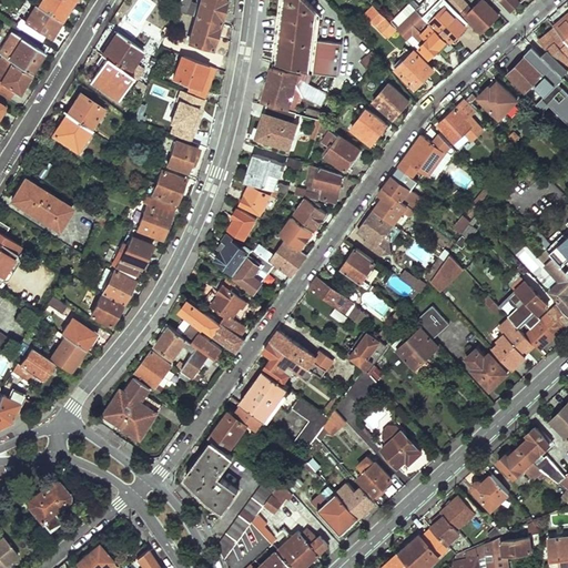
[(41,0),(38,6),(61,21),(72,3),(67,0),(41,0)]
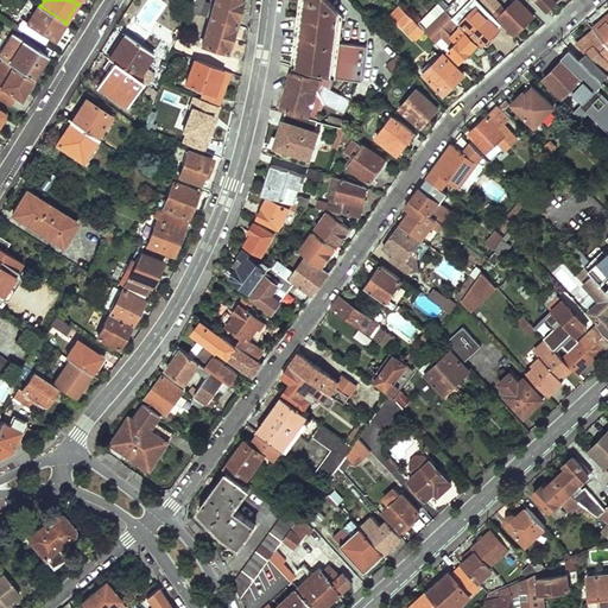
[(191,0),(188,11),(197,13),(202,0),(191,0)]
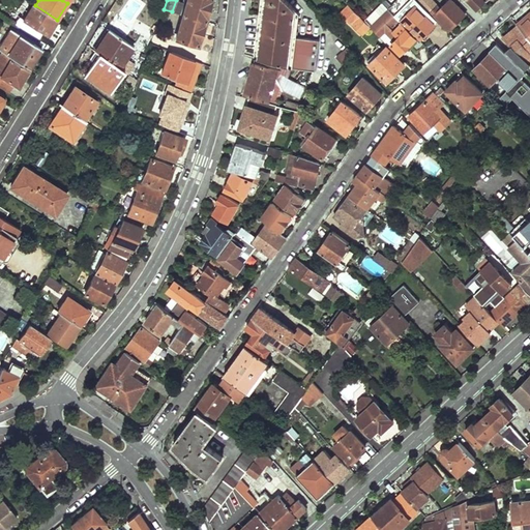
[(182,15),(205,22),(209,0),(185,0),(184,3),(181,3),(179,7),(178,7),(177,13),(182,15)]
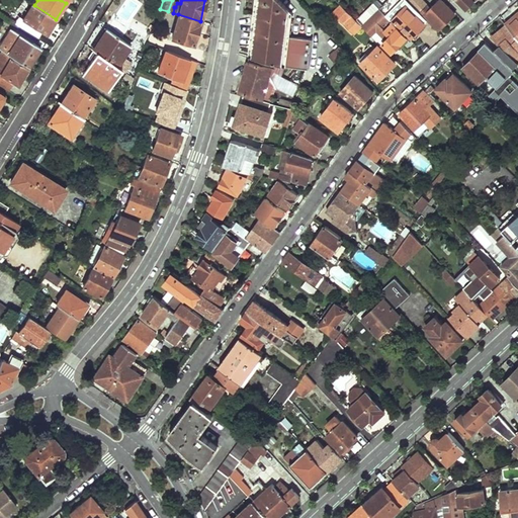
[(285,67),(307,68),(312,32),(289,29),(293,6),(287,0),(256,0),(249,56),(285,67)]
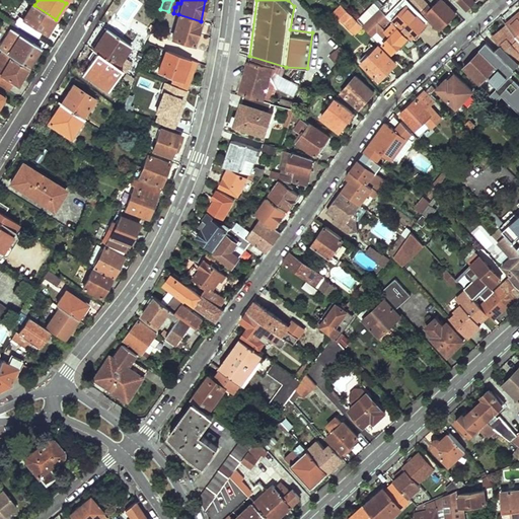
[(388,0),(381,8),(411,38),(428,20),(424,16),(406,0),(388,0)]
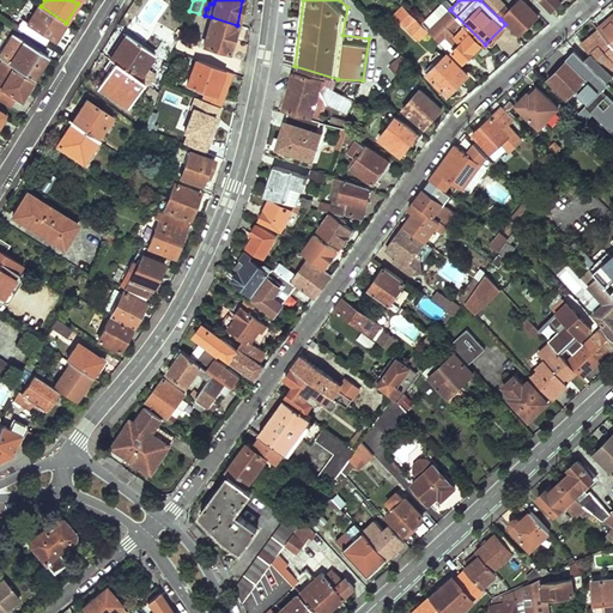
[(502,18),(519,35),(538,17),(521,0),(519,0),(509,8),(499,0),(480,0),(501,19),(502,18)]
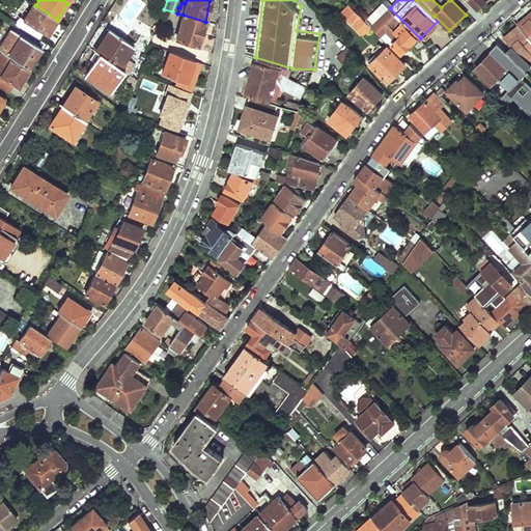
[(14,23),(37,38),(43,32),(47,35),(57,20),(35,5),(34,4),(24,19),(19,16),(14,23)]
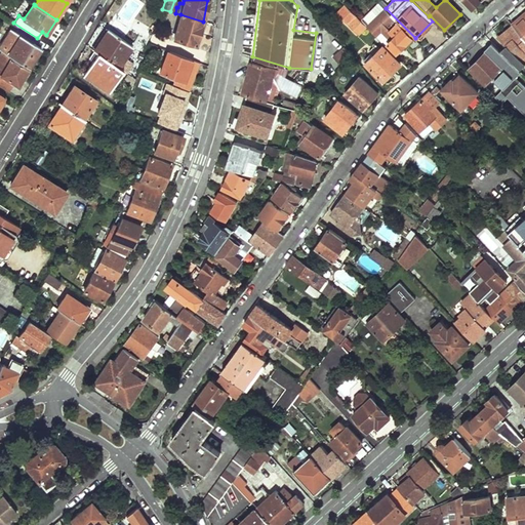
[(338,13),(359,33),(366,26),(347,6),(338,13)]
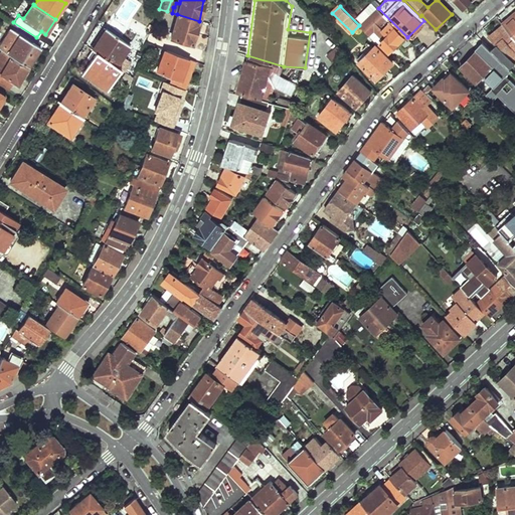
[(402,46),(405,50),(412,43),(407,37),(378,8),(359,25),(368,35),(379,25),(388,34),(381,42),(389,50),(400,39),(404,44),(402,46)]
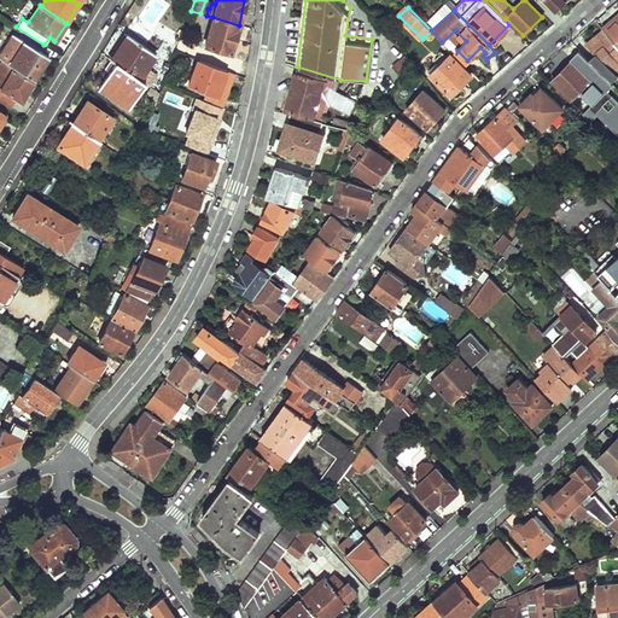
[(204,46),(229,53),(239,25),(213,17),(204,46)]
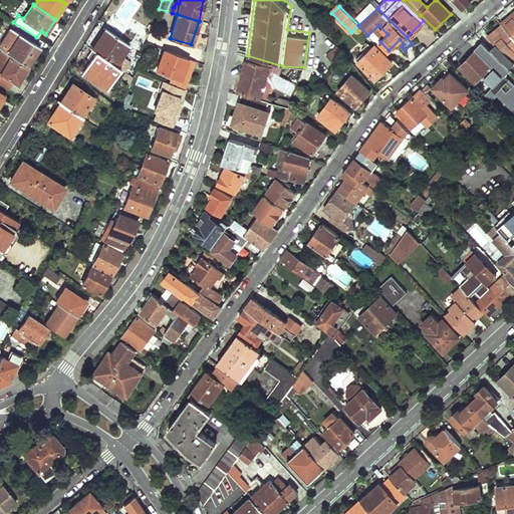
[(513,40),(513,18),(511,14),(500,24),(513,40)]
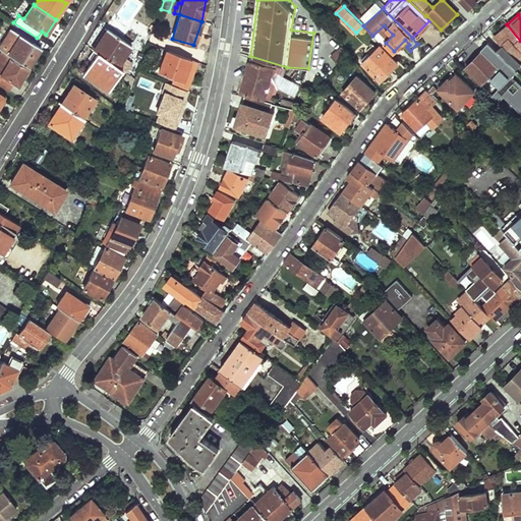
[(135,21),(132,27),(145,34),(148,27),(135,21)]
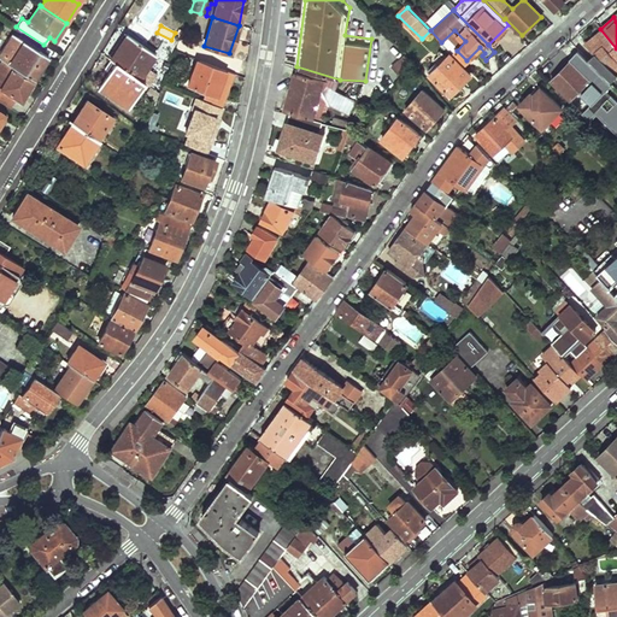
[(583,43),(615,75),(616,72),(616,60),(615,59),(616,57),(616,48),(600,29),(599,28),(583,43)]
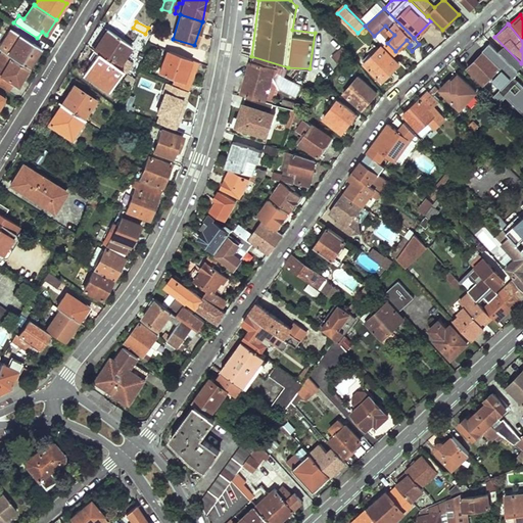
[(0,49),(12,57),(30,68),(41,50),(9,30),(0,44),(0,49)]
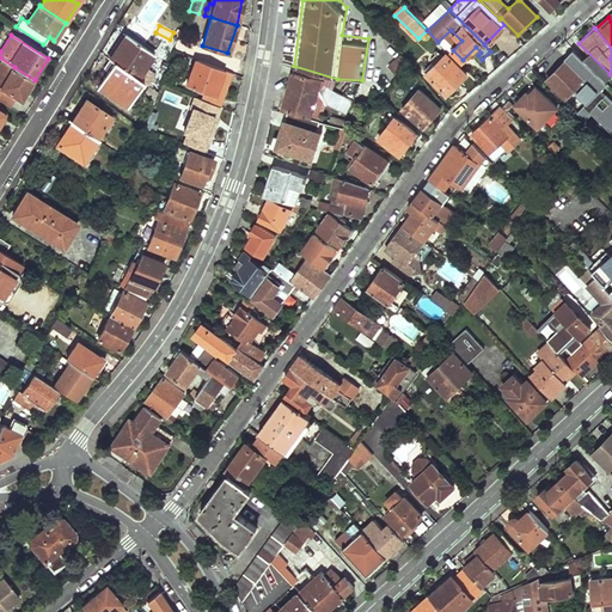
[(109,59),(138,78),(153,54),(128,37),(120,48),(118,46),(109,59)]
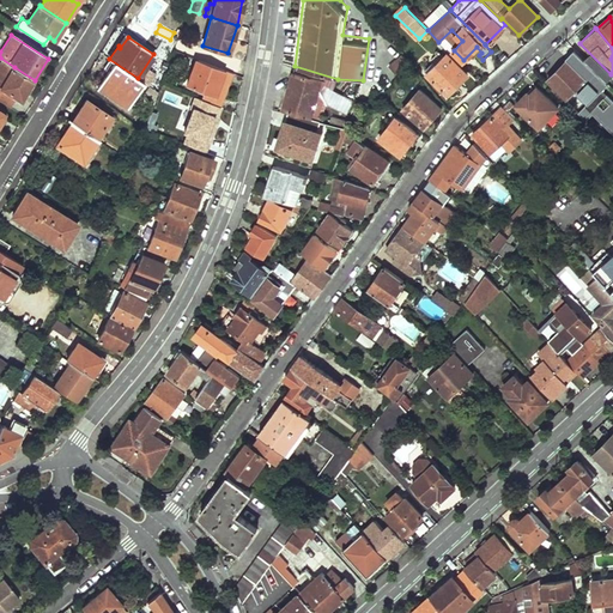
[(574,50),(565,58),(568,60),(586,77),(589,73),(604,87),(608,83),(574,50)]
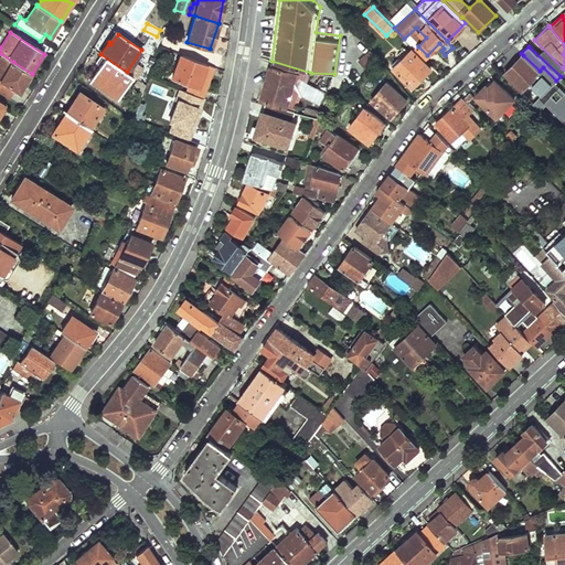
[(377,60),(366,48),(354,59),(368,72),(377,60)]
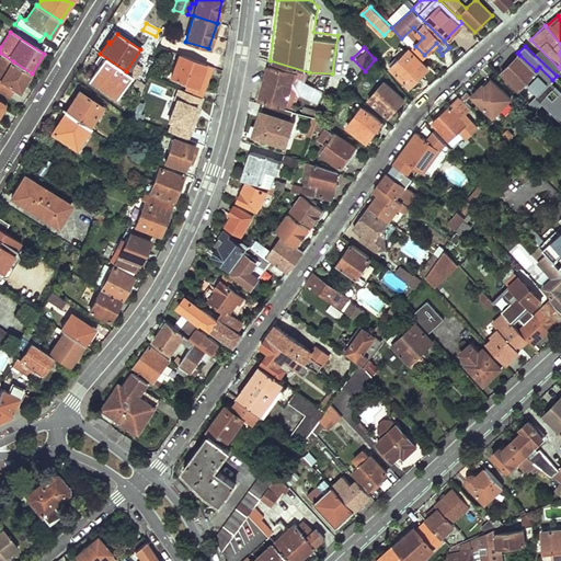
[(391,67),(408,86),(427,67),(411,49),(391,67)]
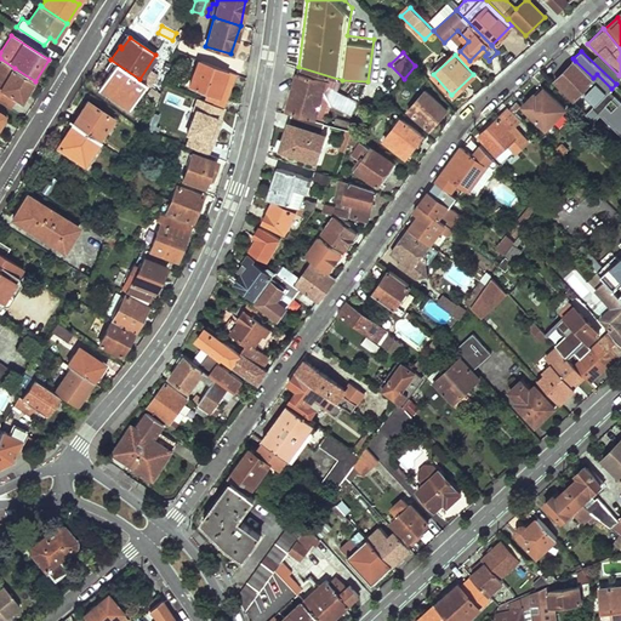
[(100,87),(126,107),(144,83),(140,79),(110,60),(104,69),(109,73),(100,87)]
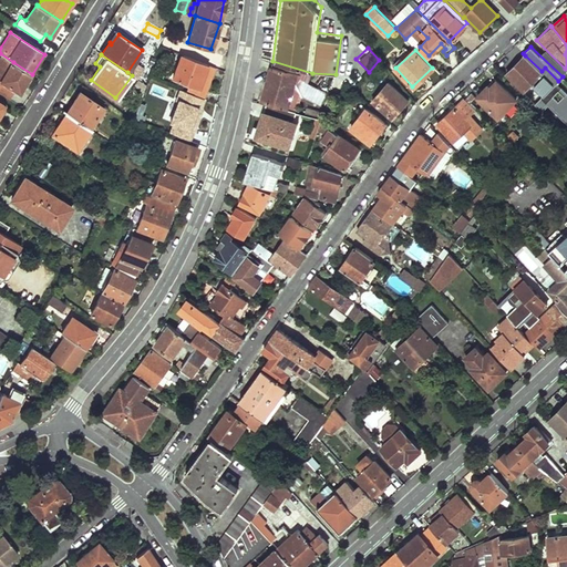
[(188,92),(205,99),(216,68),(181,54),(173,76),(192,84),(188,92)]
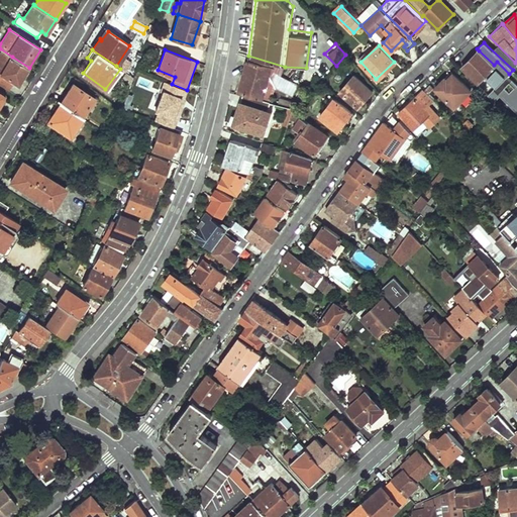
[(479,50),(461,67),(496,100),(500,96),(516,112),(516,84),(507,75),(509,74),(497,62),(494,65),(479,50)]
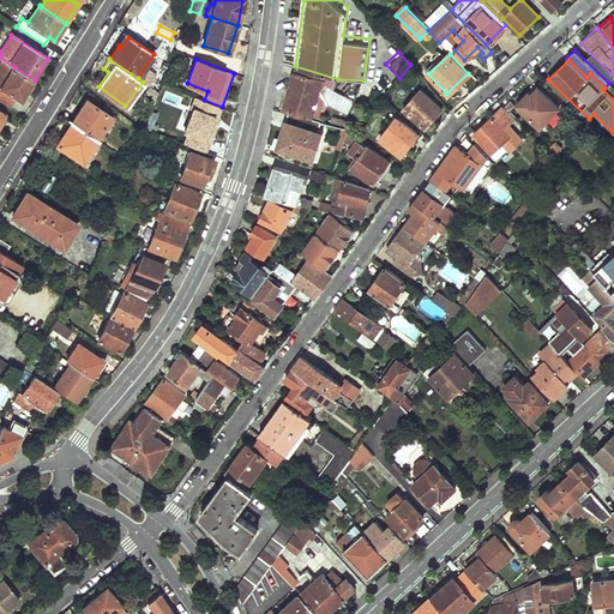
[(17,97),(22,102),(35,80),(14,67),(1,88),(0,85),(0,100),(11,107),(17,97)]
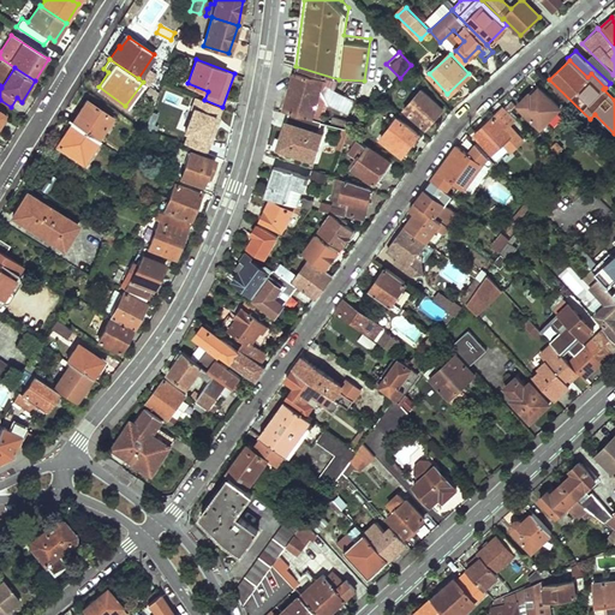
[(326,102),(339,107),(346,94),(335,87),(336,84),(294,72),(285,108),(320,118),(326,102)]
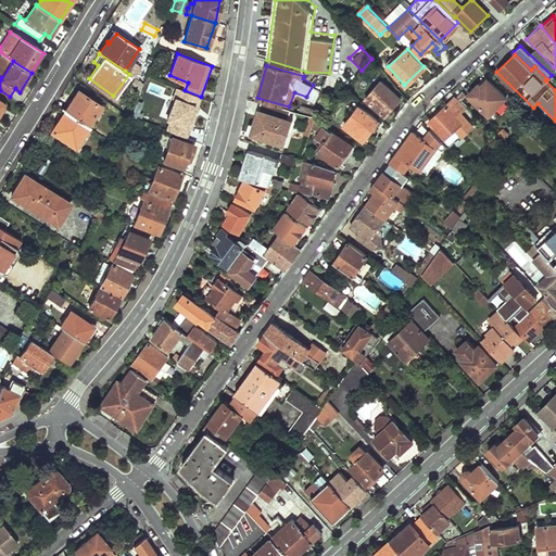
[(366,95),(381,112),(390,103),(392,105),(400,98),(382,79),(366,95)]
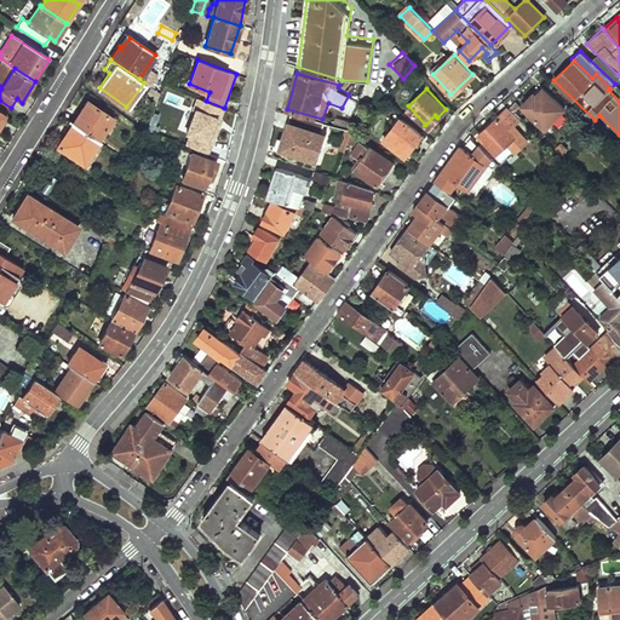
[(521,105),(544,128),(563,110),(541,89),(532,99),(529,97),(521,105)]
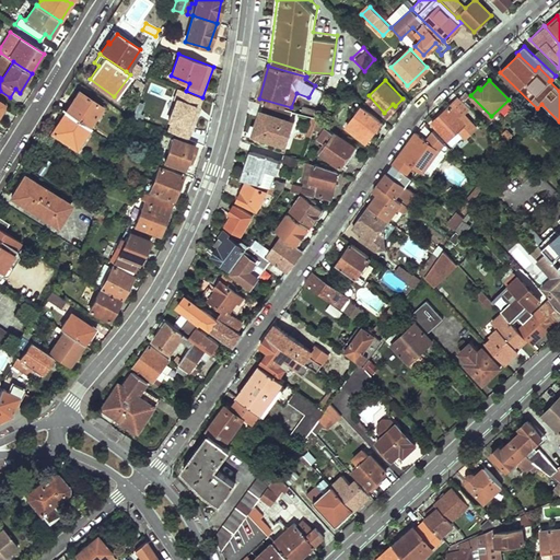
[(66,112),(88,126),(101,105),(79,91),(66,112)]
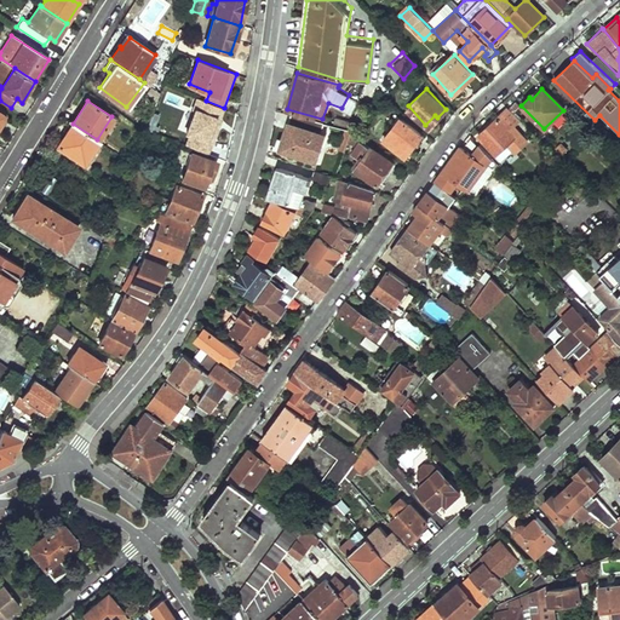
[(205,153),(212,155),(228,119),(196,105),(191,115),(202,120),(191,148),(205,153)]
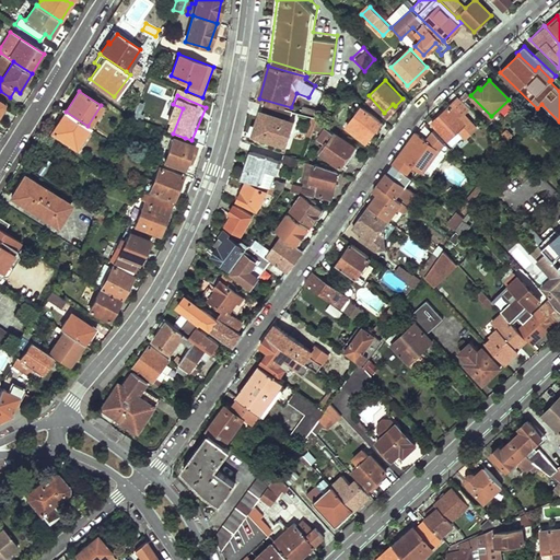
[(137,104),(143,106),(147,100),(139,96),(137,104)]
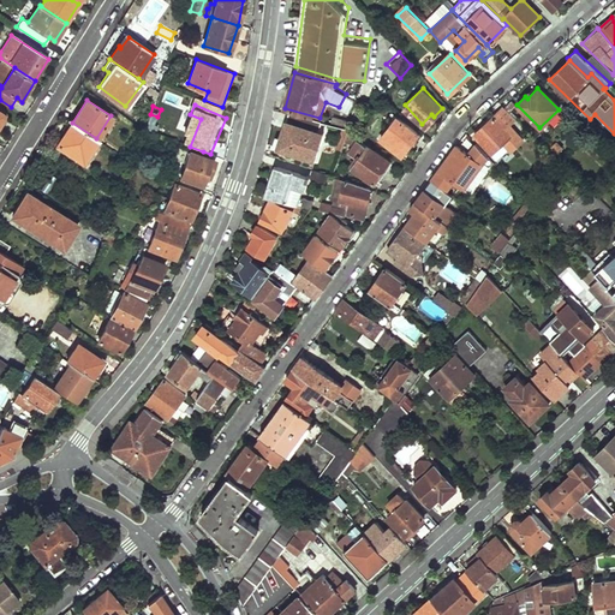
[(502,144),(508,150),(521,138),(509,125),(517,119),(503,107),(473,133),(491,153),(502,144)]
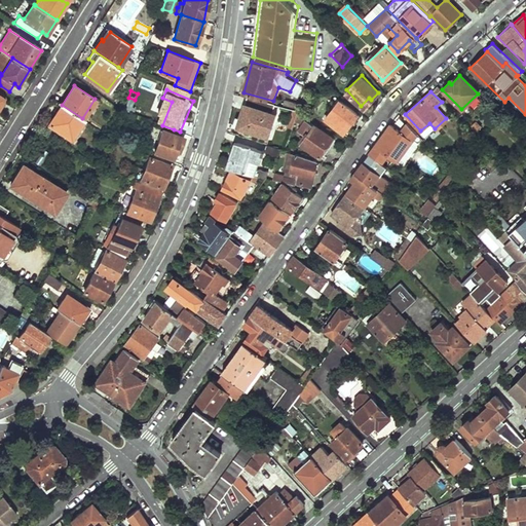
[(237,124),(268,137),(275,114),(272,113),(275,104),(249,98),(237,124)]
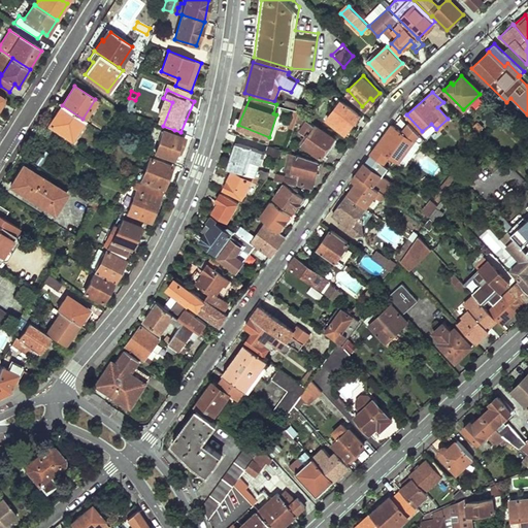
[(327,121),(347,135),(360,117),(341,102),(327,121)]
